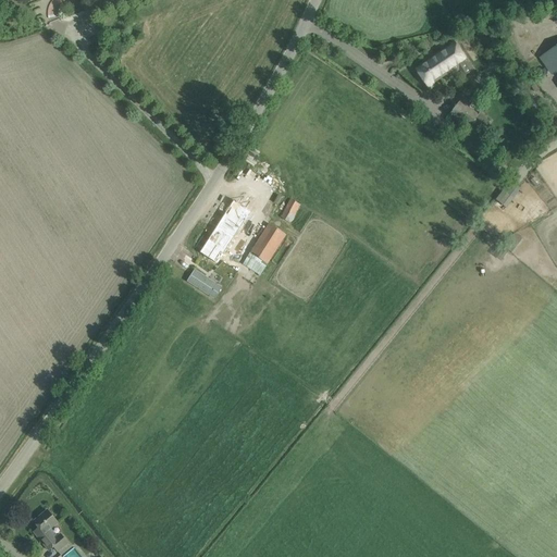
[(454,42),(415,69),(429,90),(434,87),(433,85),(452,72),(454,75),(459,71),(458,69),(467,62),(454,42)]
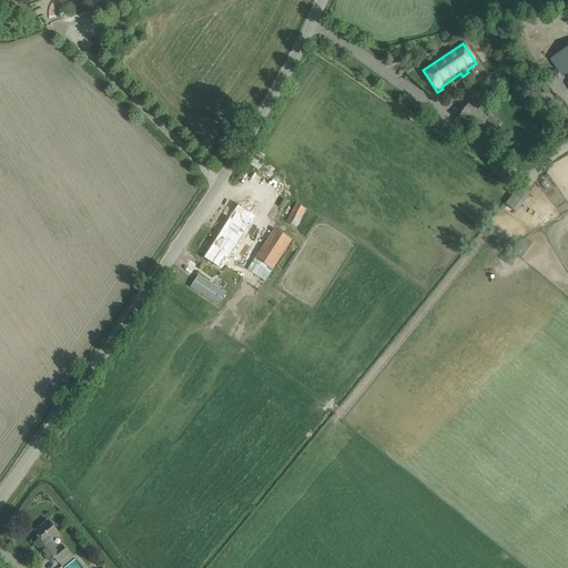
[(567,47),(554,57),(566,74),(567,74),(567,75),(567,47)]
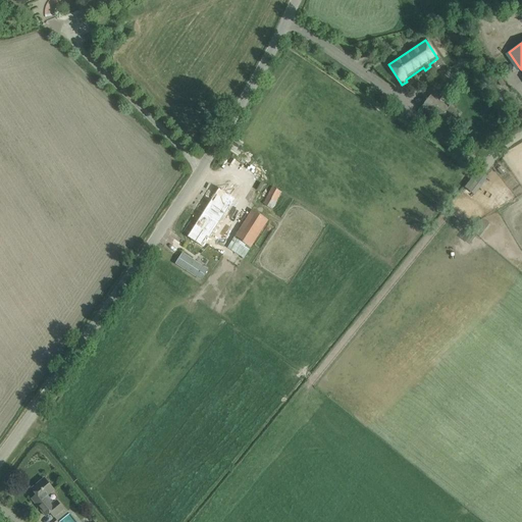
[(421,106),(449,128),(460,114),(450,106),(448,108),(431,94),(421,106)]
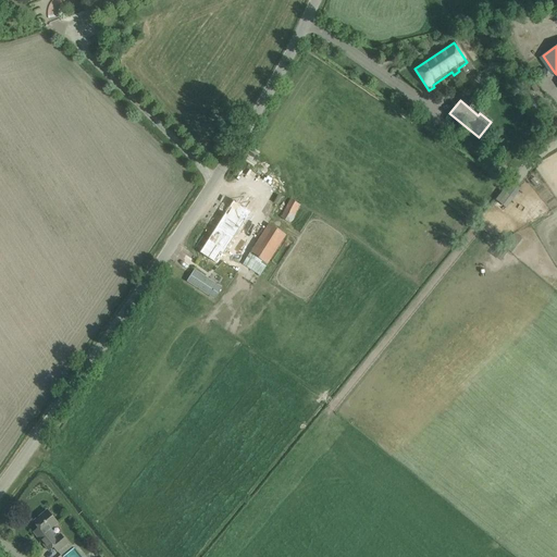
[(500,193),(495,200),(506,209),(514,199),(503,190),(500,193)]
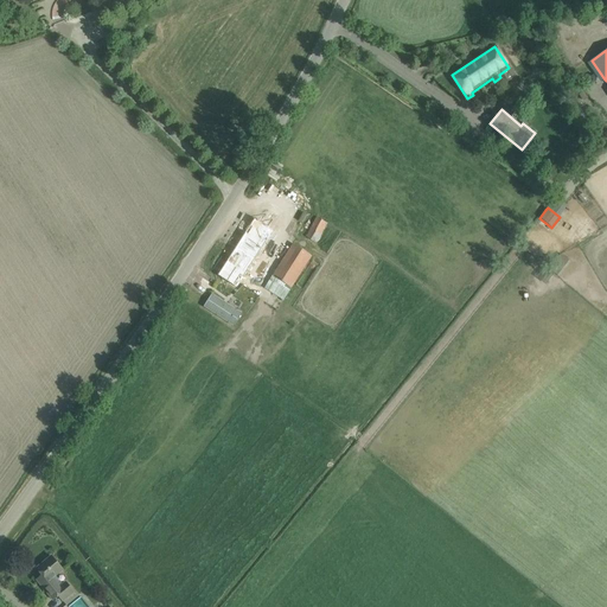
[(319,243),(330,222),(317,216),(307,237),(319,243)]
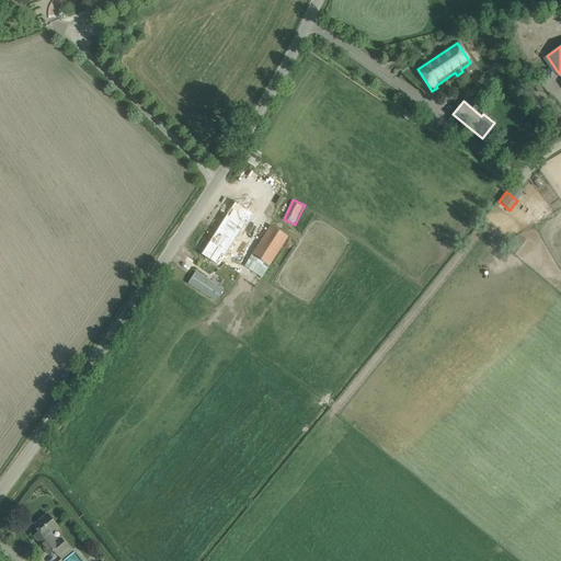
[(202,255),(210,261),(216,264),(224,253),(226,254),(253,214),(236,203),(202,255)]
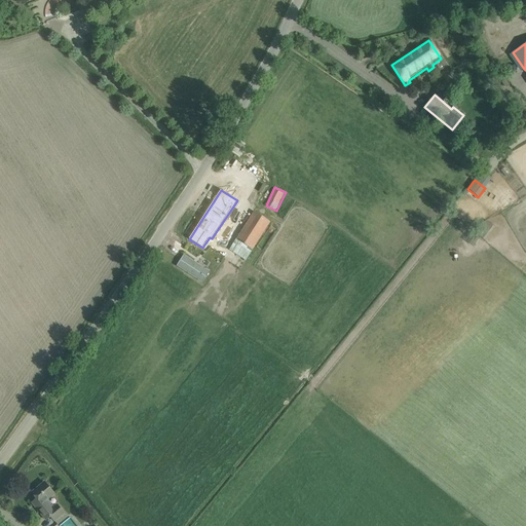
[(246,261),(270,222),(254,212),(229,251),(246,261)]
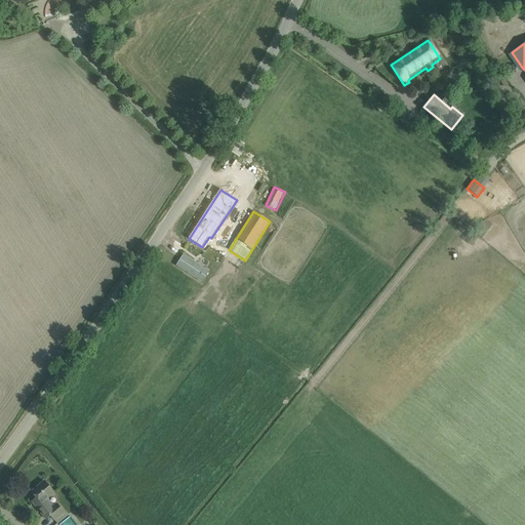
[(479,228),(487,234),(494,225),(486,218),(479,228)]
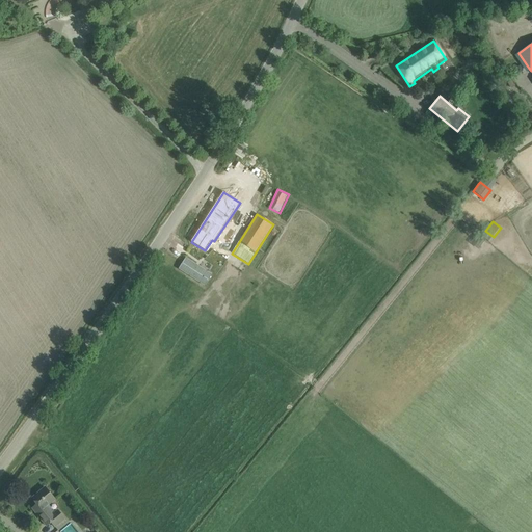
[(32,508),(38,516),(47,526),(51,523),(54,527),(63,519),(56,510),(51,514),(50,513),(53,511),(48,505),(54,499),(45,487),(32,498),(37,504),(32,508)]
